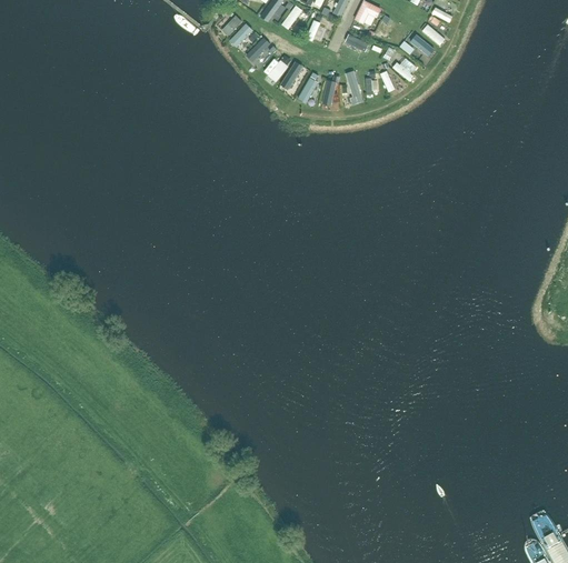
[(269,18),(281,0),(271,0),(262,13),(269,18)]
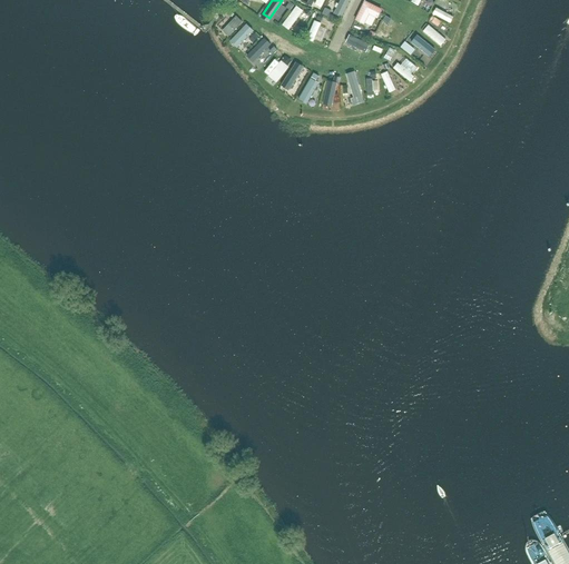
[(341,17),(349,0),(340,0),(334,13),(341,17)]
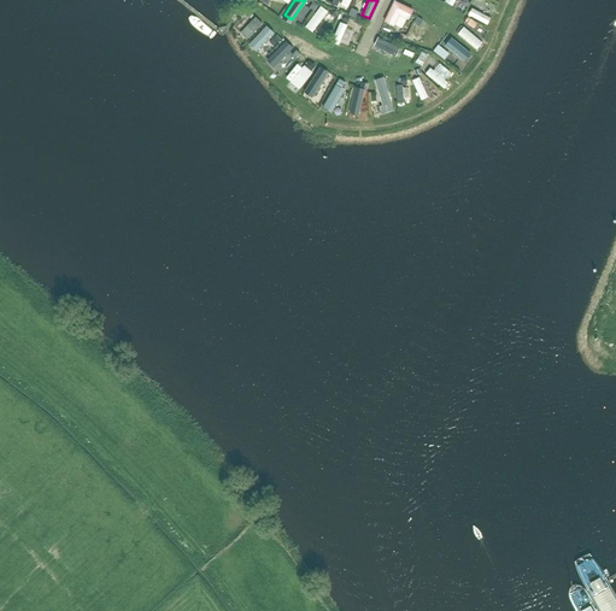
[(383,24),(394,28),(399,16),(409,19),(414,9),(393,0),(383,24)]
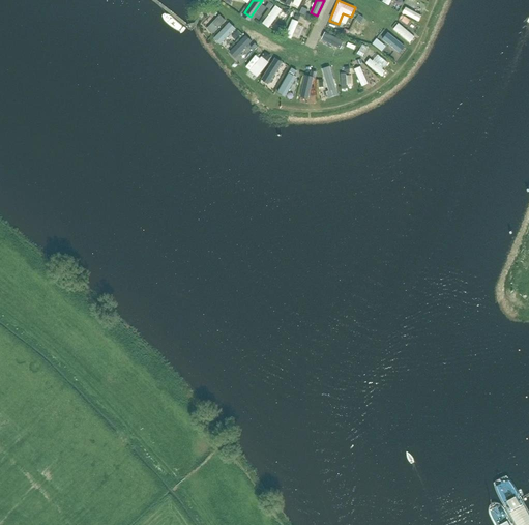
[(261,23),(268,28),(281,9),(274,4),(261,23)]
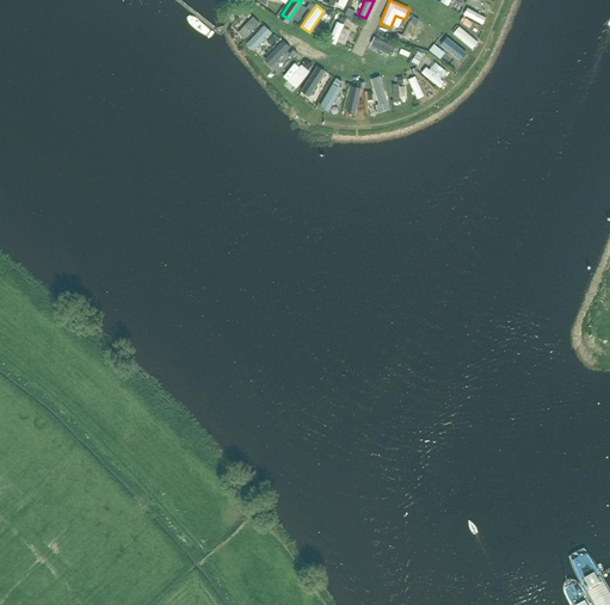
[(351,18),(353,11),(346,7),(344,14),(351,18)]
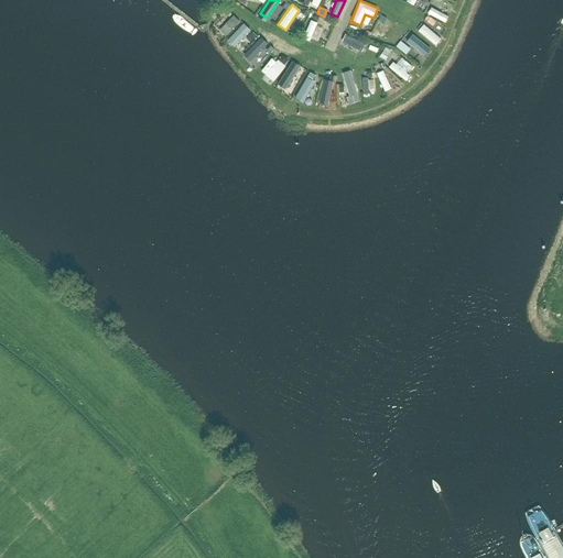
[(446,22),(448,15),(430,7),(426,13),(446,22)]
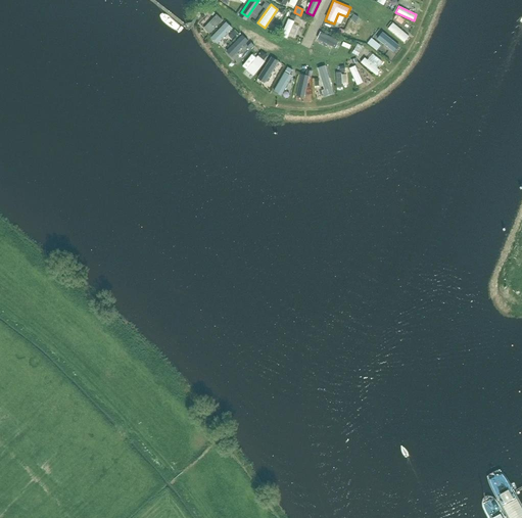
[(216,14),(204,27),(210,33),(223,20),(216,14)]
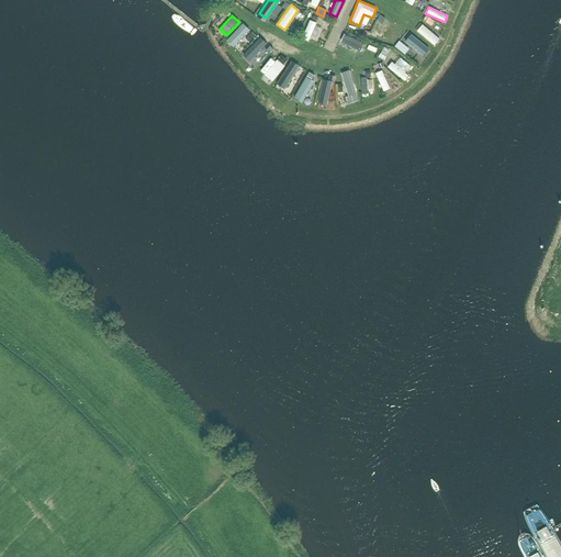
[(380,43),(390,20),(383,17),(373,40),(380,43)]
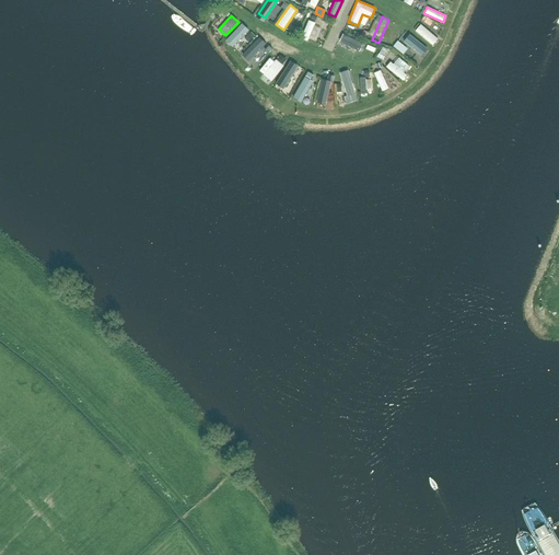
[(307,41),(314,22),(306,19),(300,38),(307,41)]
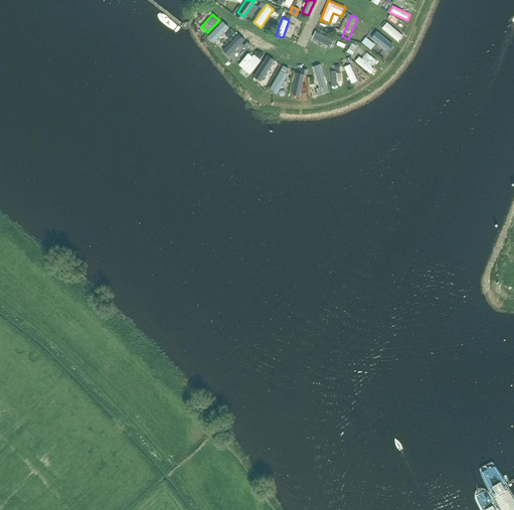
[(206,36),(213,43),(228,28),(222,21),(206,36)]
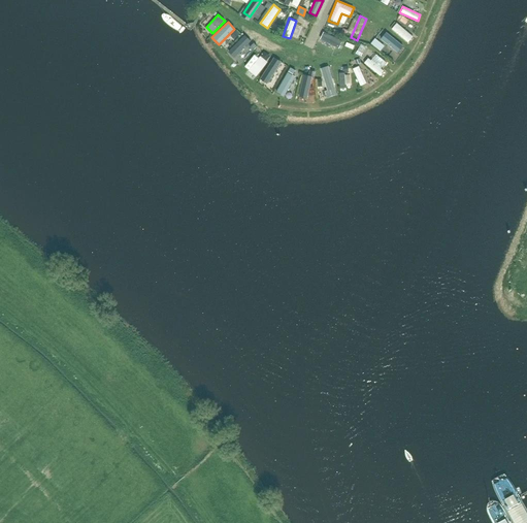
[(391,28),(406,42),(413,36),(396,22),(391,28)]
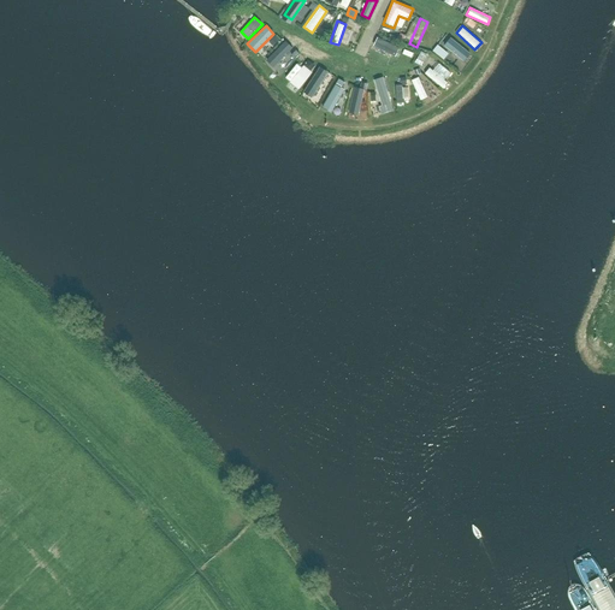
[(441,30),(430,48),(437,52),(448,35),(441,30)]
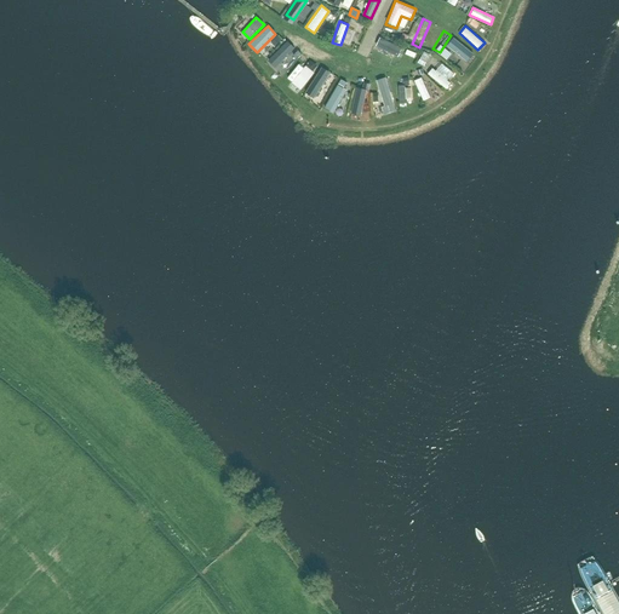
[(377,63),(384,41),(377,39),(370,61),(377,63)]
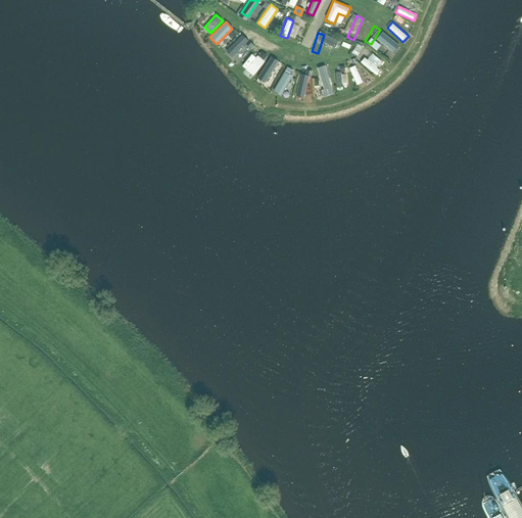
[(235,54),(246,44),(241,39),(230,49),(235,54)]
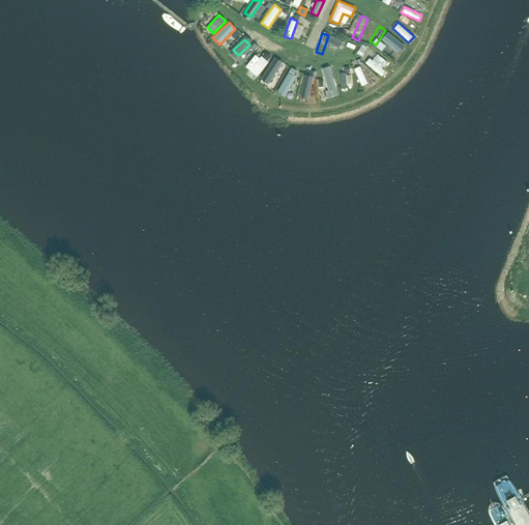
[(378,46),(393,57),(398,52),(387,45),(388,42),(383,39),(378,46)]
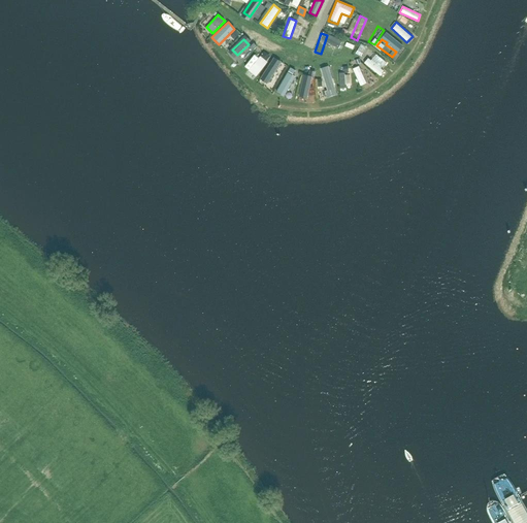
[(256,76),(266,62),(254,53),(243,67),(256,76)]
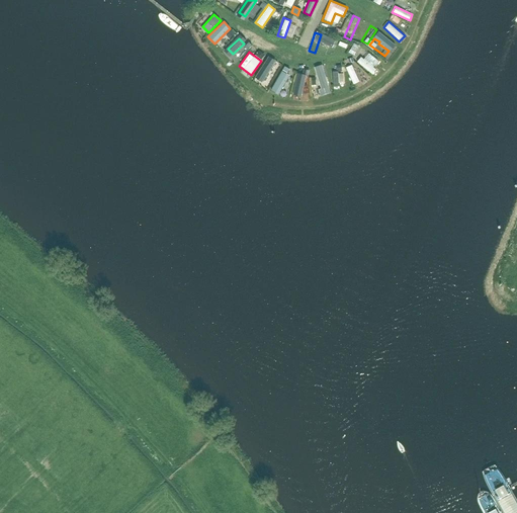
[(254,79),(263,84),(276,61),(267,56),(254,79)]
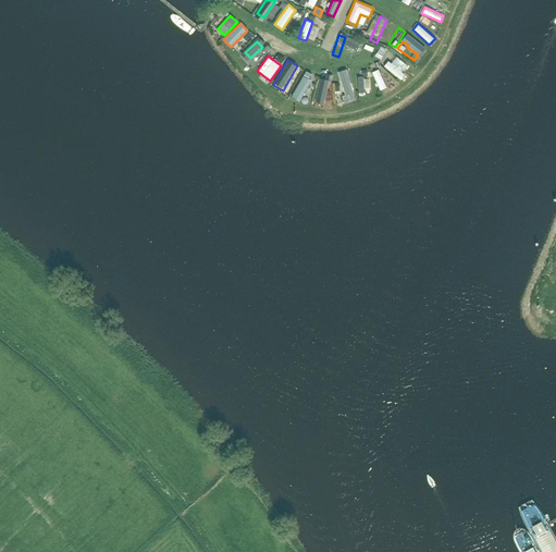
[(399,80),(404,74),(387,61),(383,65),(399,80)]
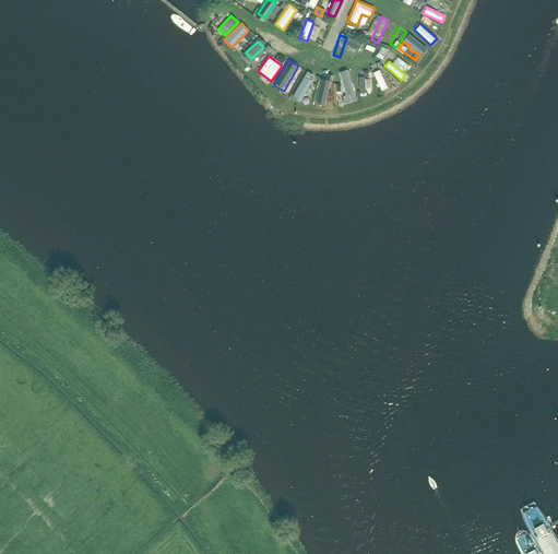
[(381,91),(389,87),(379,68),(372,71),(381,91)]
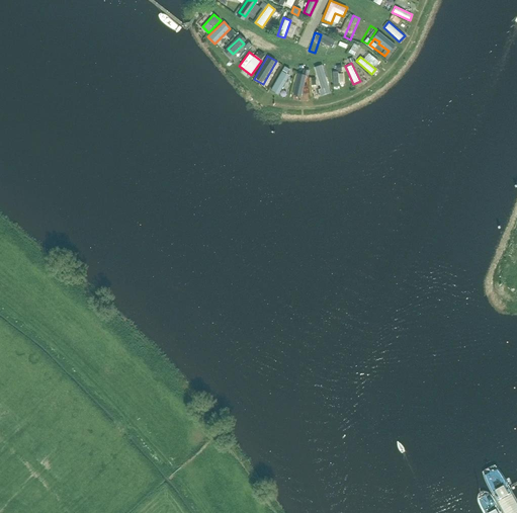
[(280,71),(272,91),(281,95),(289,75),(280,71)]
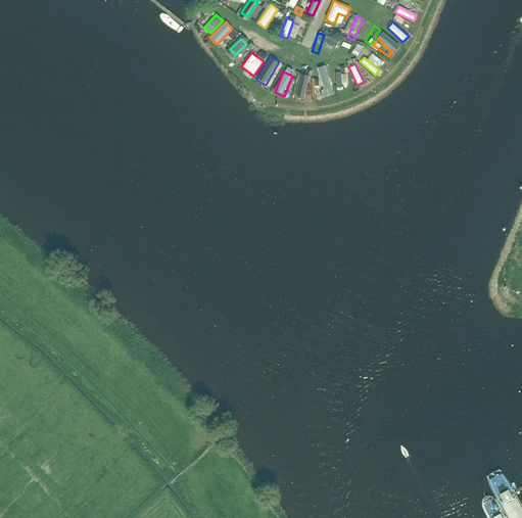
[(319,74),(322,88),(331,86),(328,72),(319,74)]
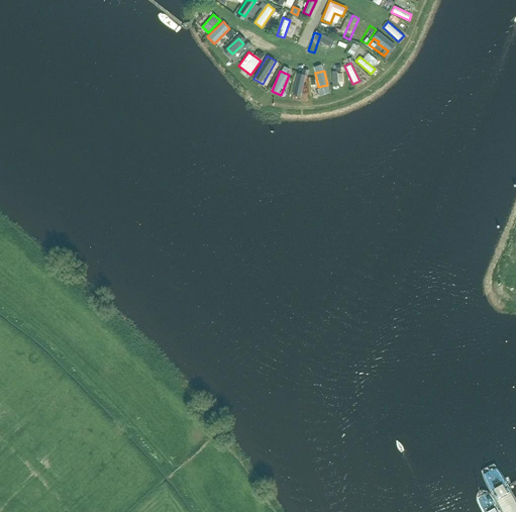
[(330,75),(333,85),(343,82),(341,72),(330,75)]
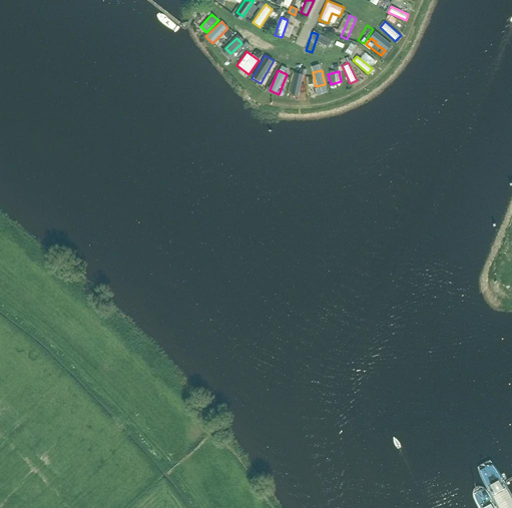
[(300,95),(303,75),(295,74),(292,94),(300,95)]
